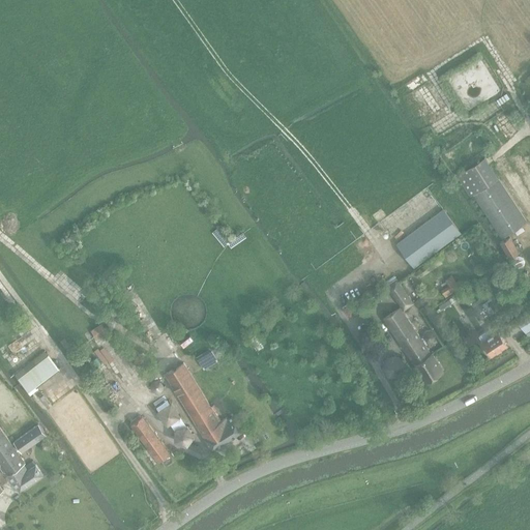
[(528,224),(499,179),(486,158),(458,177),(471,198),(474,196),(503,239),(528,224)]
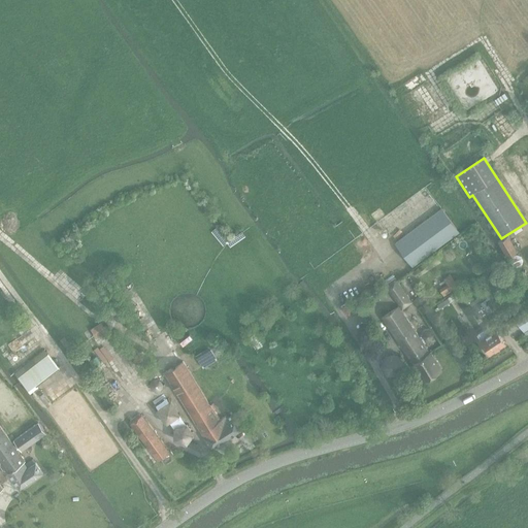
[(413,266),(459,232),(442,209),(396,243),(413,266)]
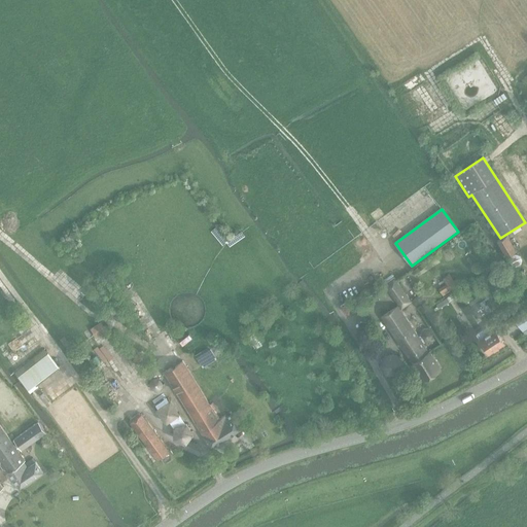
[(517,251),(512,243),(507,236),(497,241),(506,257),(516,253),(516,252),(517,251)]
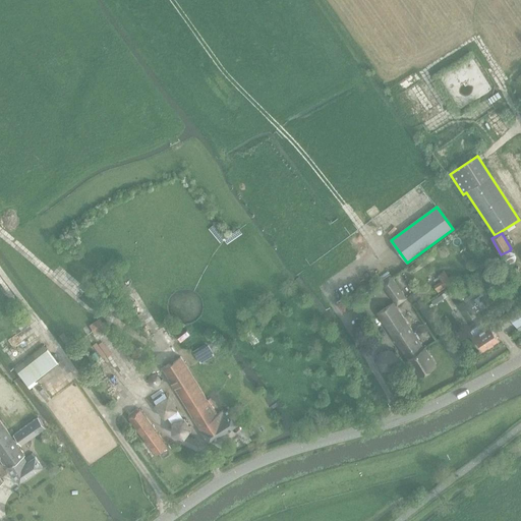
[(443,282),(436,285),(439,291),(453,284),(446,270),(439,274),(443,282)]
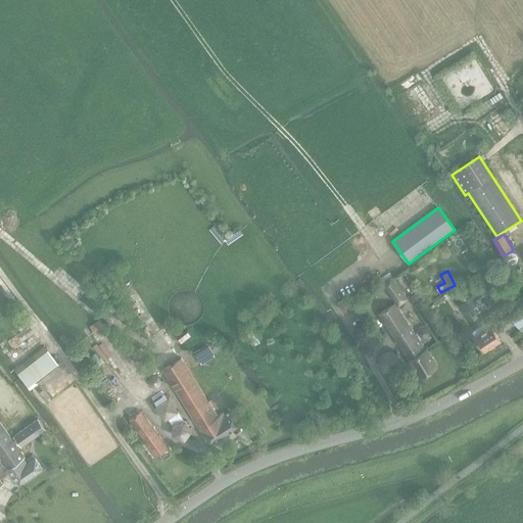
[(398,306),(408,299),(391,276),(382,282),(398,306)]
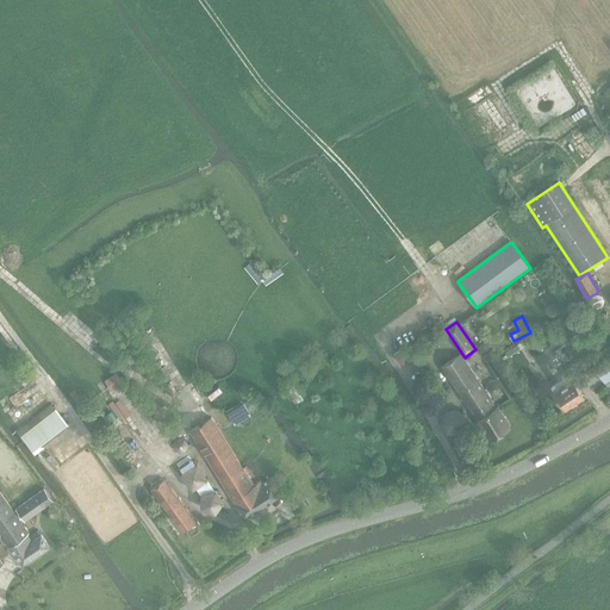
[(411,354),(416,362),(434,350),(428,342),(411,354)]
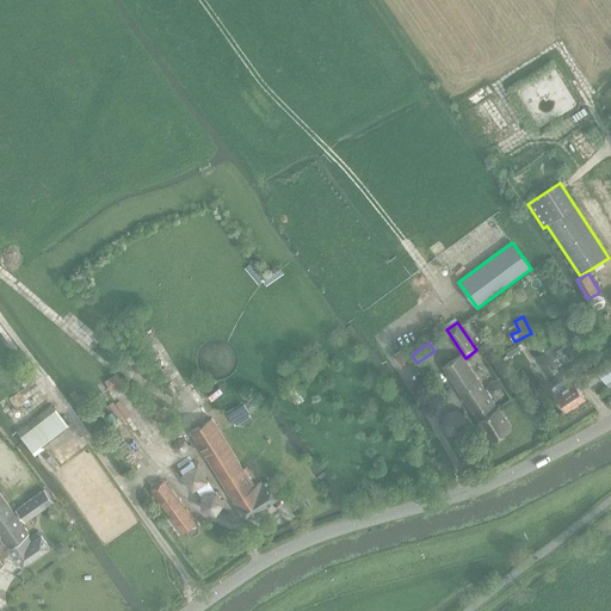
[(518,345),(506,352),(510,357),(522,350),(518,345)]
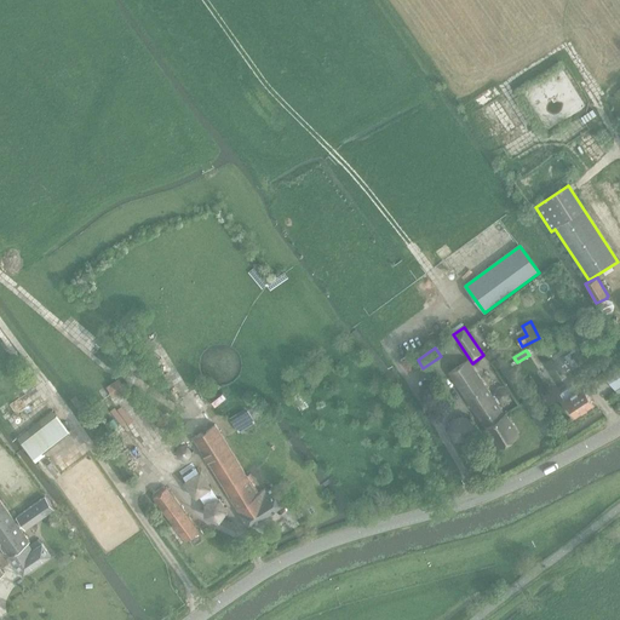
[(499,447),(518,435),(505,414),(504,415),(498,405),(500,402),(506,405),(509,397),(505,392),(499,391),(497,397),(494,399),(469,360),(449,373),(499,447)]
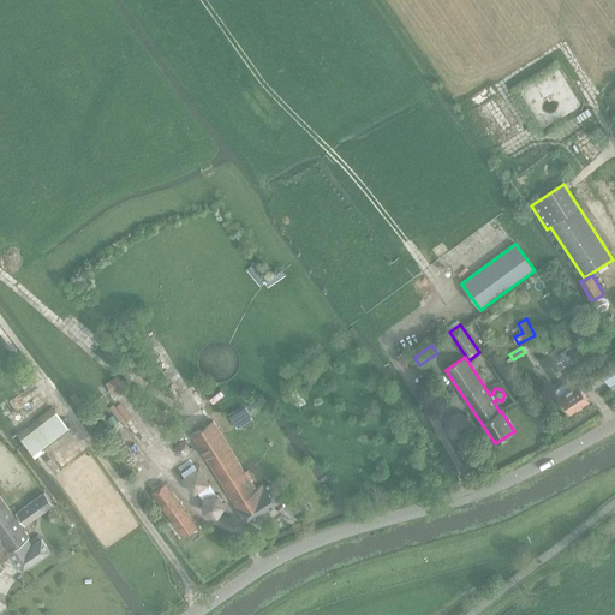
[(115,376),(107,382),(113,392),(123,386),(115,376)]
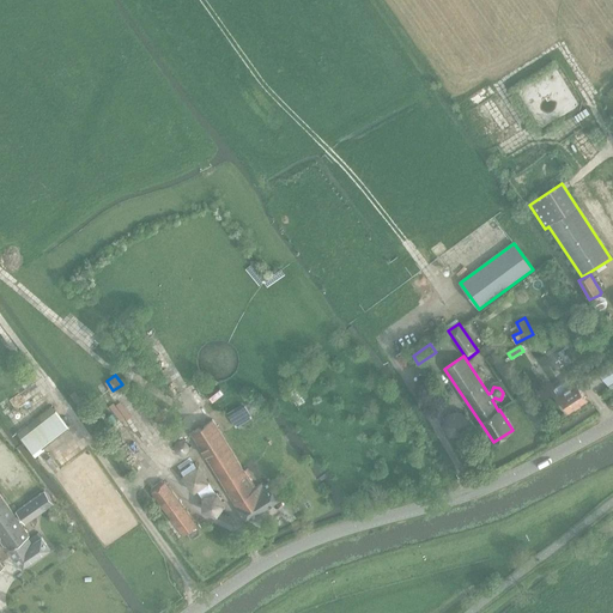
[(569,412),(587,400),(576,382),(564,389),(560,384),(554,389),(569,412)]
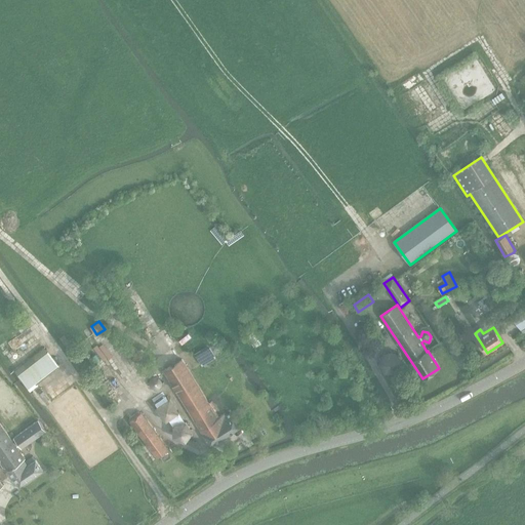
[(209,348),(196,356),(203,366),(215,358),(209,348)]
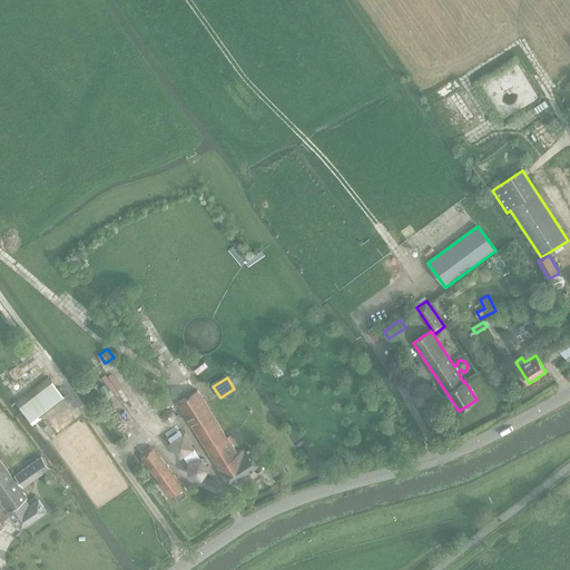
[(30,421),(62,396),(51,382),(20,406),(30,421)]
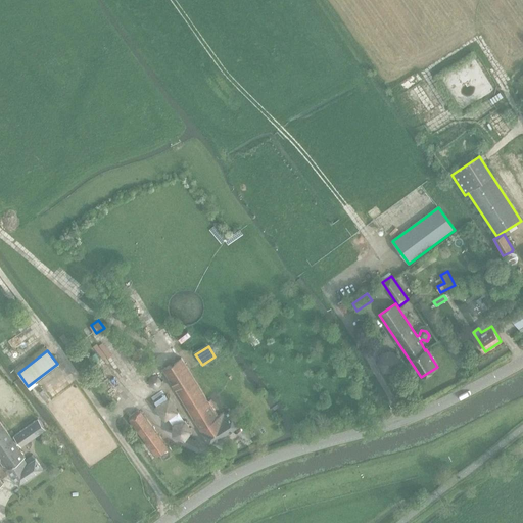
[(376,362),(383,373),(394,372),(400,362),(393,350),(382,350),(376,362)]
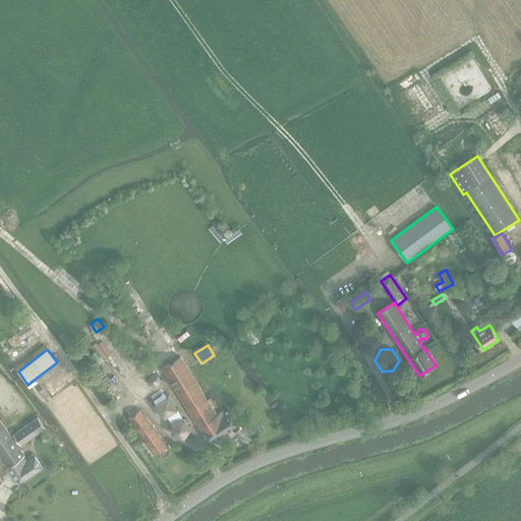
[(209,443),(238,424),(228,409),(224,412),(222,410),(220,412),(210,397),(207,398),(181,356),(163,368),(209,443)]
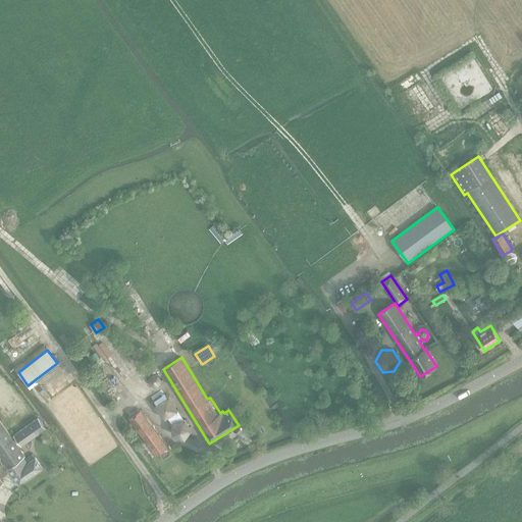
[(148,379),(148,380),(148,381),(148,382),(149,383),(149,384),(150,385),(150,386),(151,386),(152,387),(153,387),(154,387),(155,387),(156,387),(157,387),(158,386),(159,386),(159,385),(160,384),(160,383),(161,382),(161,381),(161,380),(161,379),(160,378),(160,377),(159,377),(159,376),(158,375),(157,375),(156,375),(155,374),(154,374),(153,375),(152,375),(151,375),(150,376),(150,377),(149,377),(149,378),(148,379)]
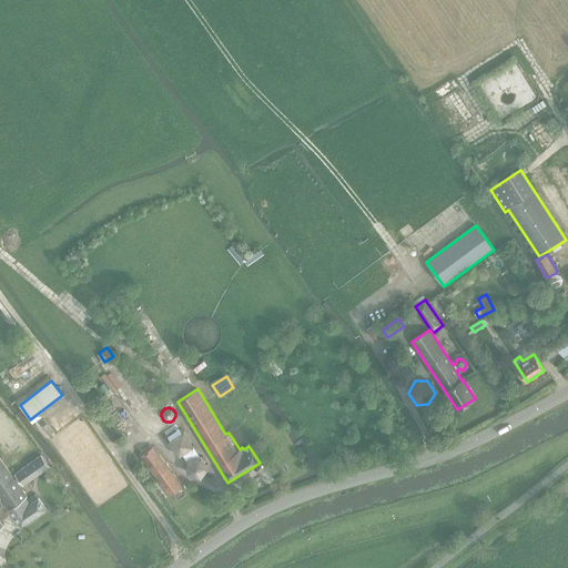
[(153,446),(141,454),(171,495),(182,486),(153,446)]
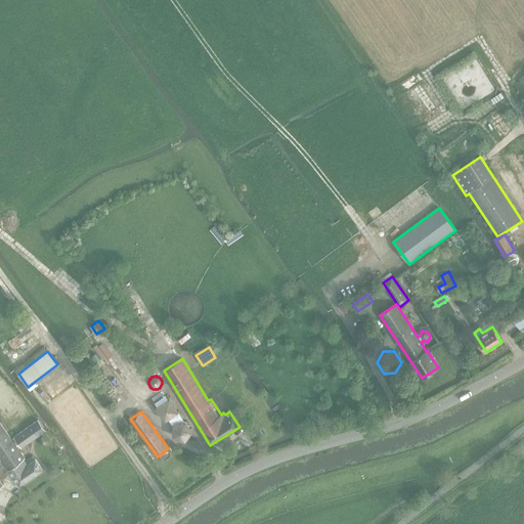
[(22,447),(45,430),(38,420),(14,436),(22,447)]
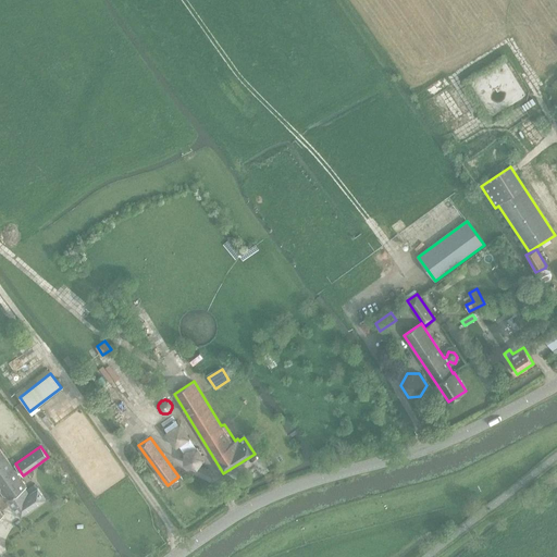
[(197,446),(183,449),(183,463),(197,469),(205,457),(197,446)]
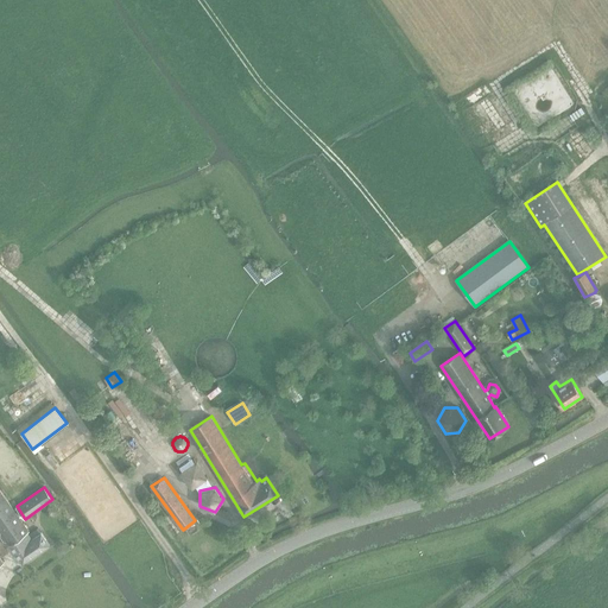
[(24,563),(49,545),(38,529),(29,534),(27,532),(30,531),(0,489),(0,531),(0,532),(0,533),(0,536),(2,540),(8,542),(24,563)]
